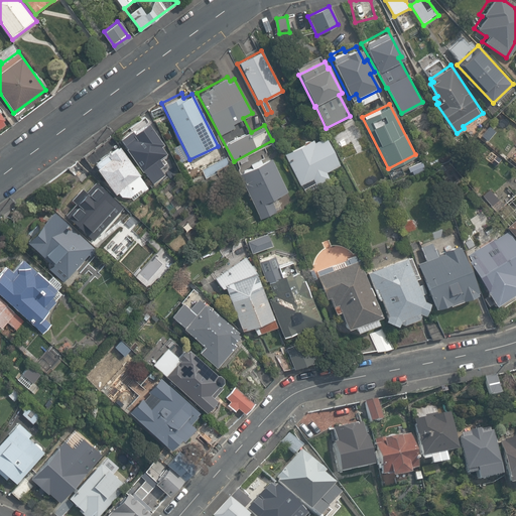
[(163,144),(149,121),(136,131),(133,128),(121,137),(154,184),(170,171),(161,159),(167,154),(161,145),(163,144)]
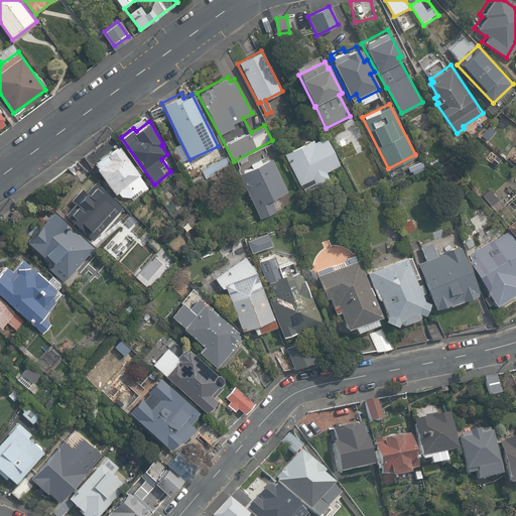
[(312,141),(311,138),(282,153),(302,194),(329,179),(324,170),(338,163),(324,135),(312,141)]
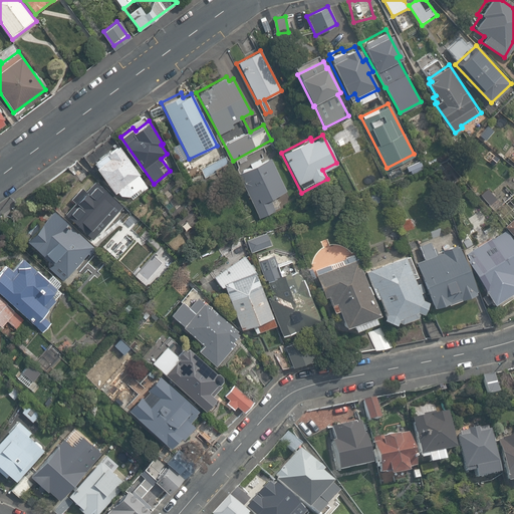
[(151,188),(120,144),(94,164),(116,194),(119,192),(122,196),(133,197),(135,199),(151,188)]
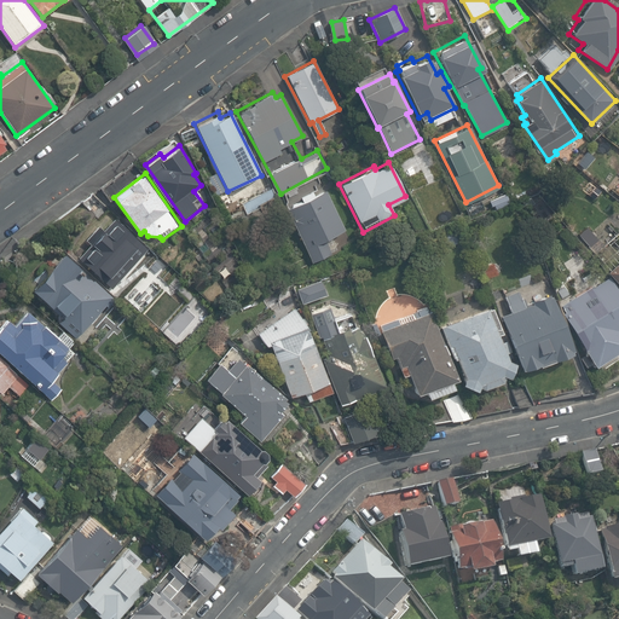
[(343,227),(324,189),(285,208),(312,261),(337,248),(330,233),(343,227)]
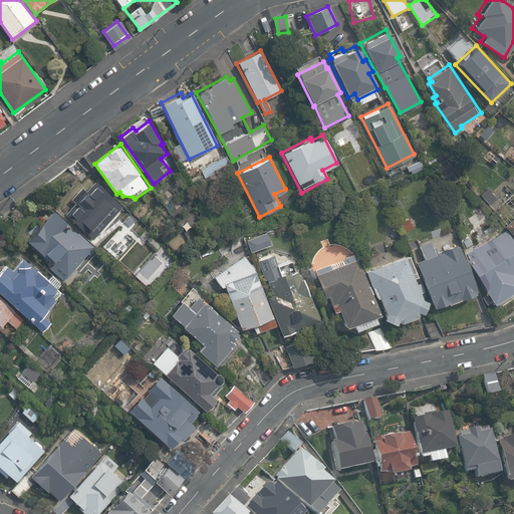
[(122,204),(95,181),(87,189),(83,186),(72,199),(75,202),(65,214),(93,238),(122,204)]
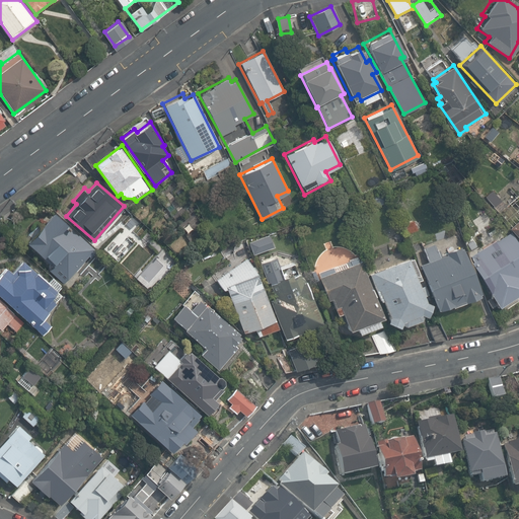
[(96,247),(55,211),(27,242),(50,264),(46,268),(64,284),(96,247)]
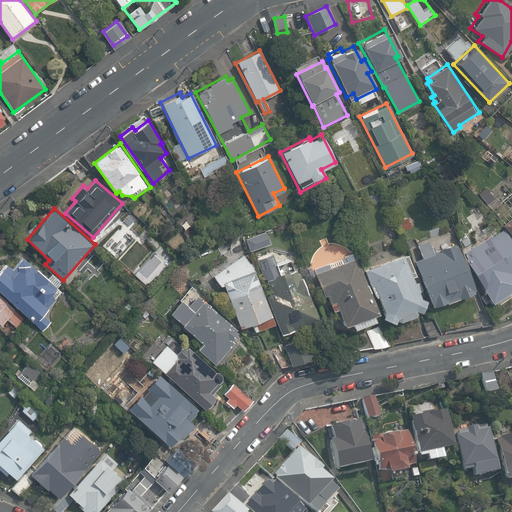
[(511,216),(503,225),(511,234),(511,216)]
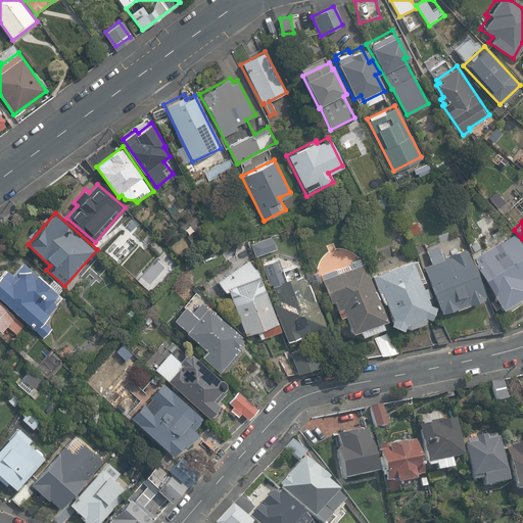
[(522,244),(516,232),(474,257),(505,308),(522,297),(522,244)]
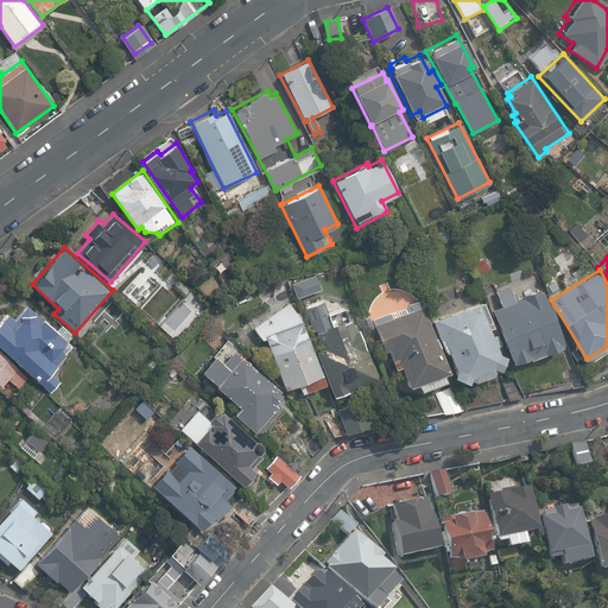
[(526,299),(493,311),(513,366),(568,346),(548,292),(542,293),(540,290),(525,296),(526,299)]
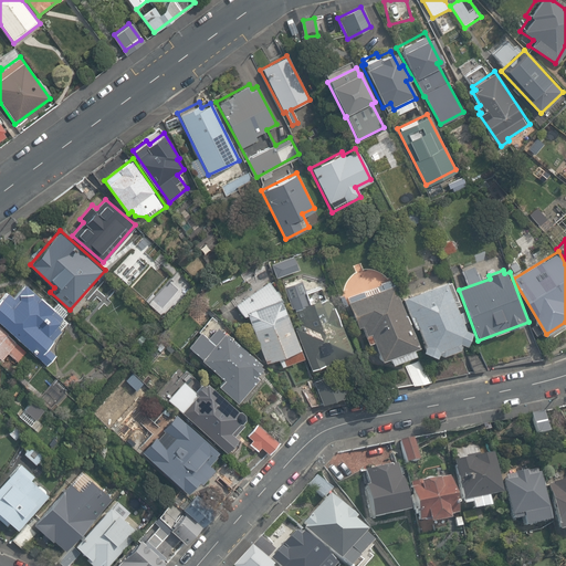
[(419,347),(394,278),(345,295),(357,331),(364,328),(369,344),(375,342),(383,360),(390,358),(394,364),(417,355),(415,348),(419,347)]
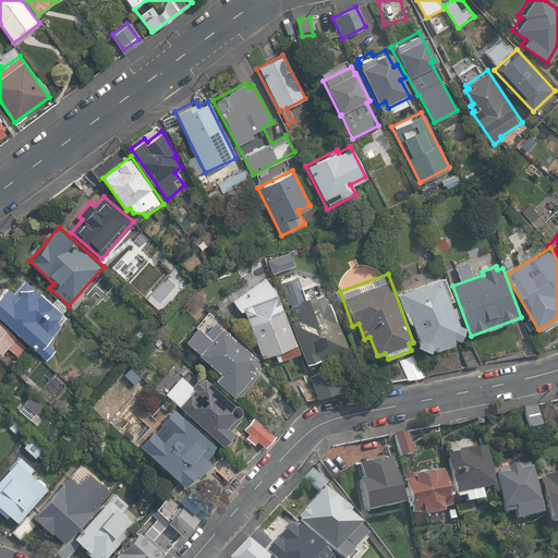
[(446,277),(399,294),(410,324),(413,323),(421,340),(417,347),(432,352),(433,349),(438,351),(455,344),(457,339),(461,341),(468,327),(460,324),(458,317),(462,316),(458,304),(455,306),(452,302),(456,301),(446,277)]
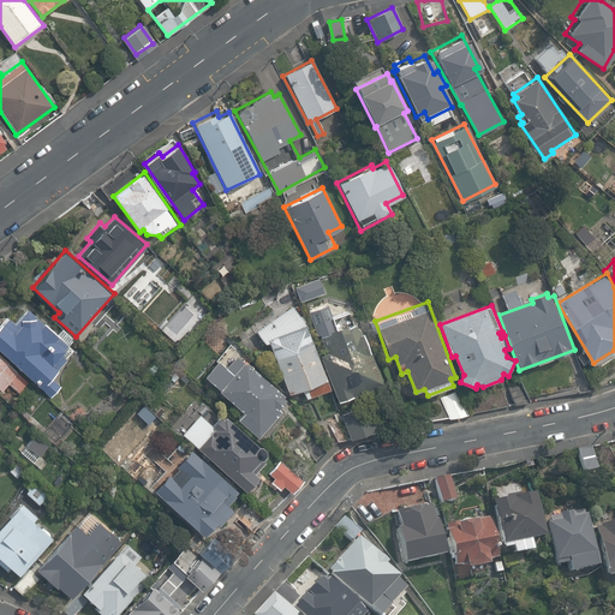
[(75,348),(27,308),(12,322),(5,317),(0,321),(0,350),(52,396),(64,384),(54,376),(75,348)]
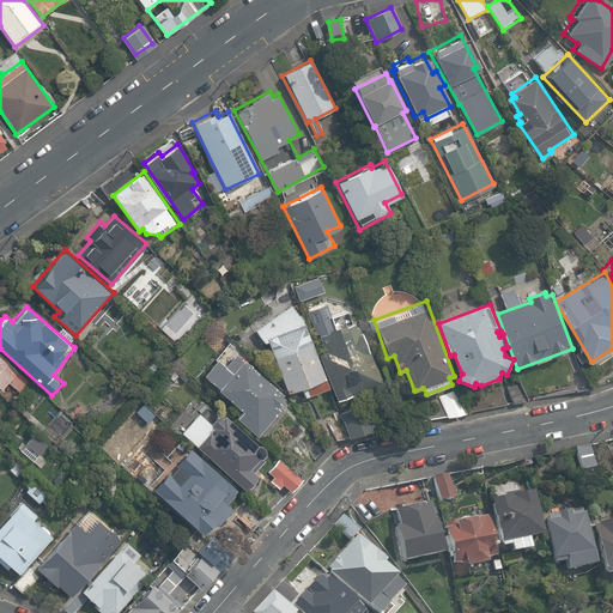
[(307,327),(293,307),(256,332),(266,345),(271,344),(289,393),(303,388),(307,396),(329,388),(307,327)]
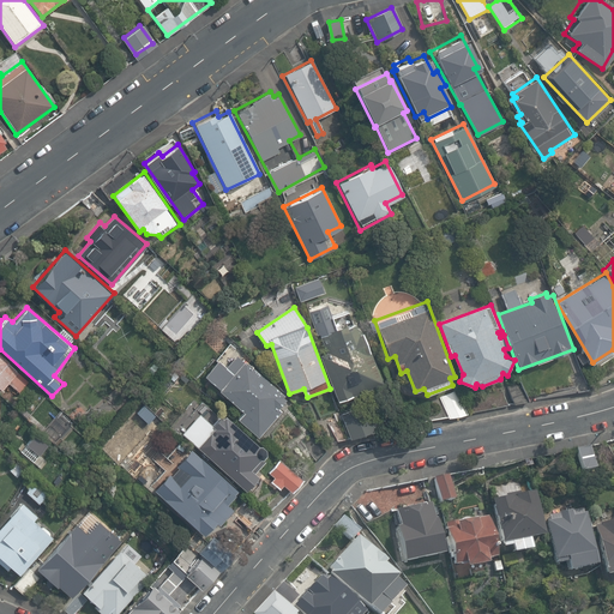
[(319,353),(339,401),(384,381),(354,313),(341,319),(344,326),(320,337),(326,350),(319,353)]
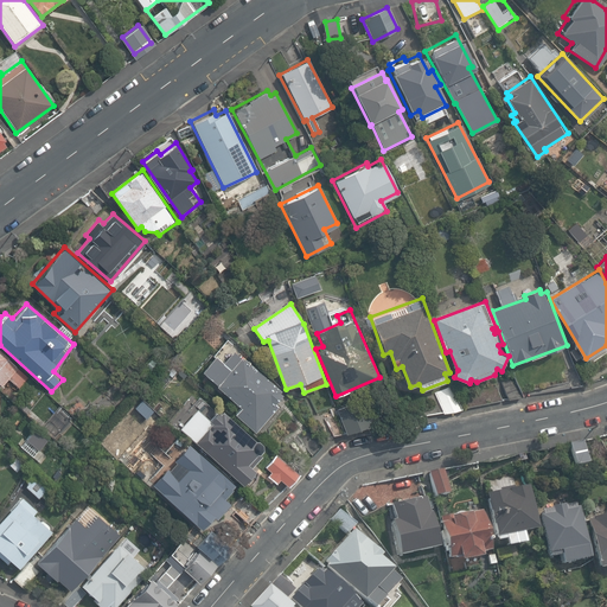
[(27,375),(0,351),(0,385),(10,395),(27,375)]
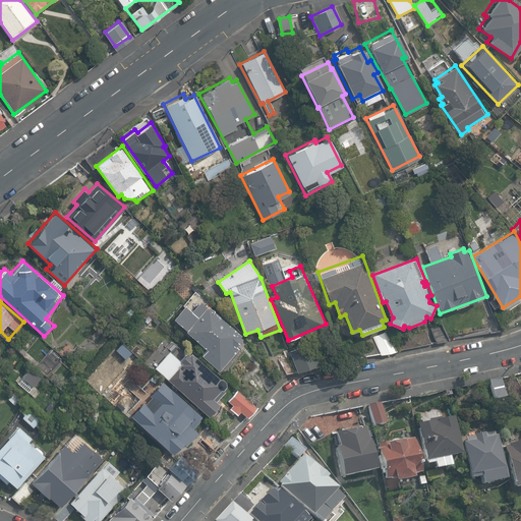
[(192,311),(185,305),(174,319),(187,331),(186,332),(207,349),(201,355),(220,370),(239,349),(236,347),(243,339),(241,337),(242,335),(203,301),(192,311)]
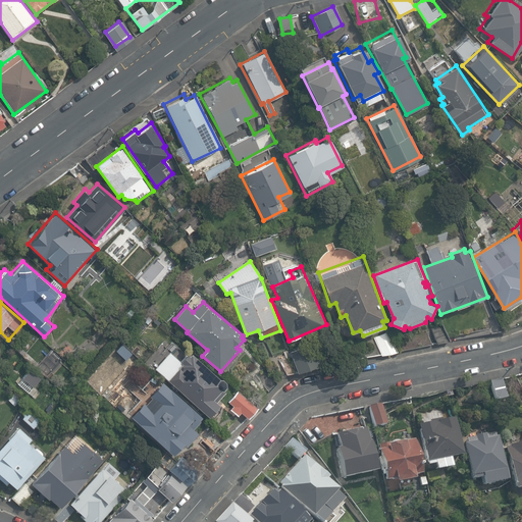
[(309,344),(289,351),(297,371),(317,363),(309,344)]
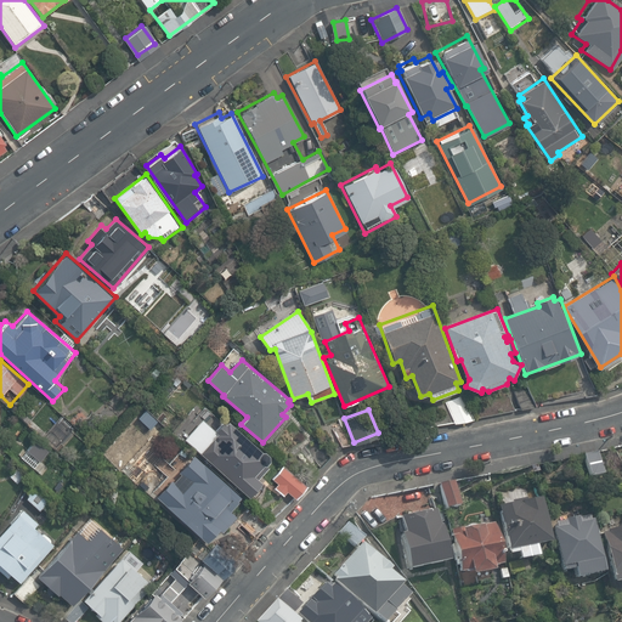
[(205,431),(192,446),(249,497),(263,482),(259,479),(270,468),(265,463),(270,458),(228,422),(225,425),(224,423),(215,433),(218,435),(214,439),(205,431)]
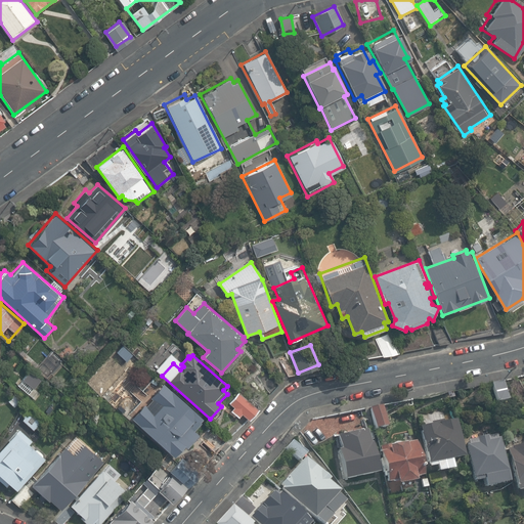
[(32,373),(18,388),(32,399),(37,393),(32,389),(39,380),(32,373)]
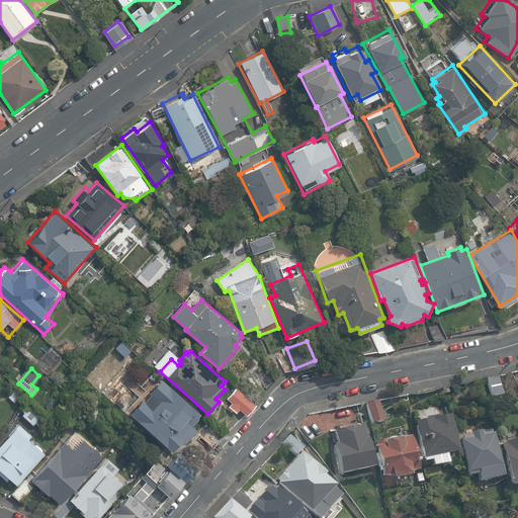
[(500,376),(487,378),(491,398),(504,395),(500,376)]
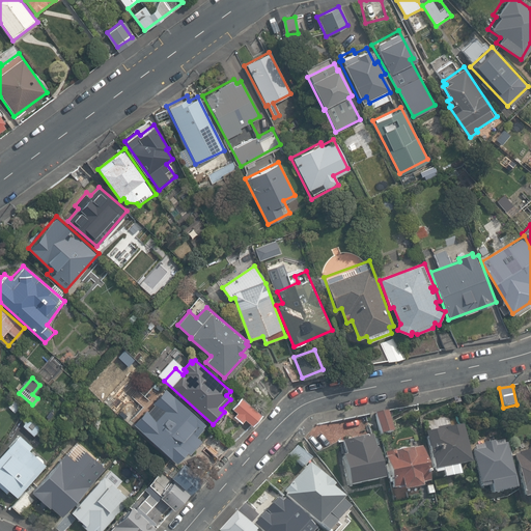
[(205,423),(169,394),(157,409),(160,411),(156,416),(148,411),(138,424),(144,429),(141,432),(177,463),(186,452),(189,455),(201,439),(196,435),(205,423)]
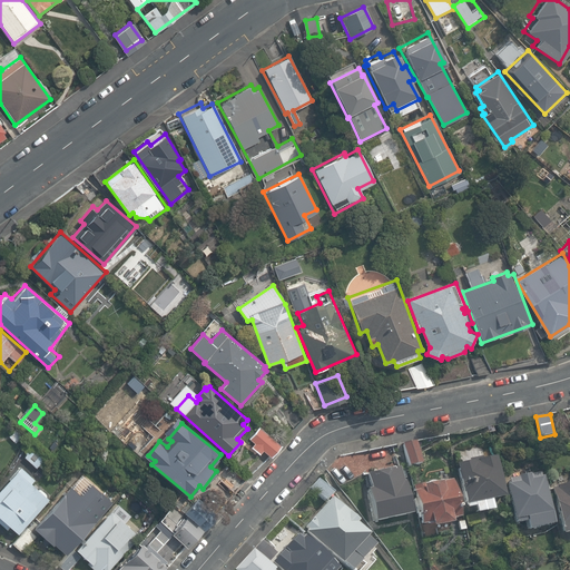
[(258,423),(247,436),(252,440),(248,444),(257,452),(261,448),(267,454),(278,441),(258,423)]
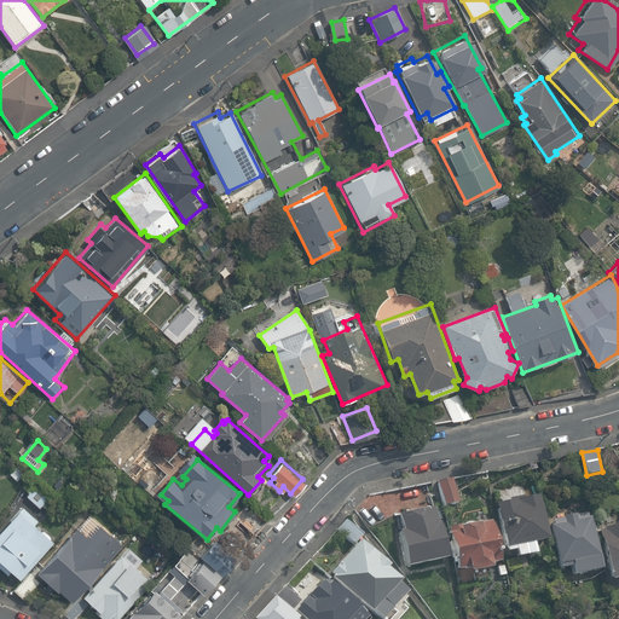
[(438,482),(443,507),(458,503),(453,479),(438,482)]
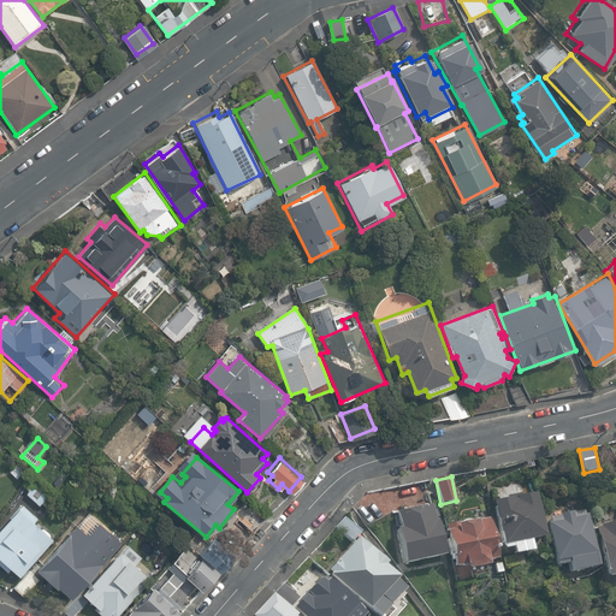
[(533,491),(491,501),(501,544),(543,534),(533,491)]
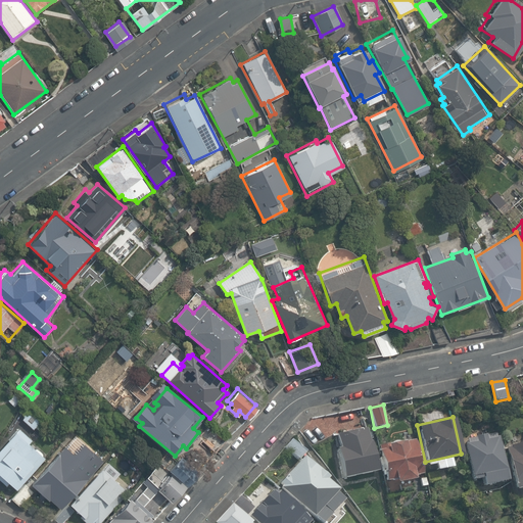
[(374,470),(364,425),(335,431),(338,446),(334,447),(340,477),(374,470)]
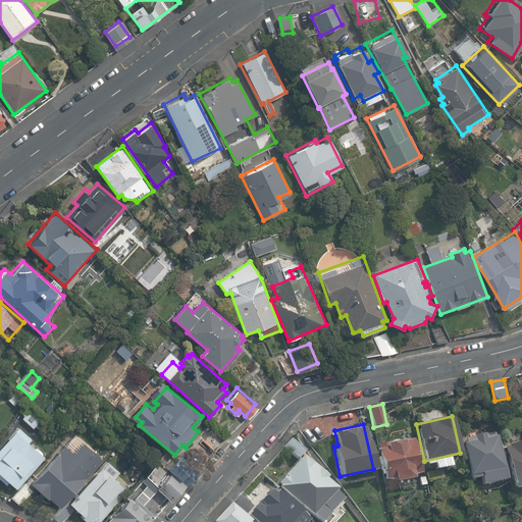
[(19,429),(0,451),(0,474),(17,489),(45,458),(29,444),(32,439),(19,429)]
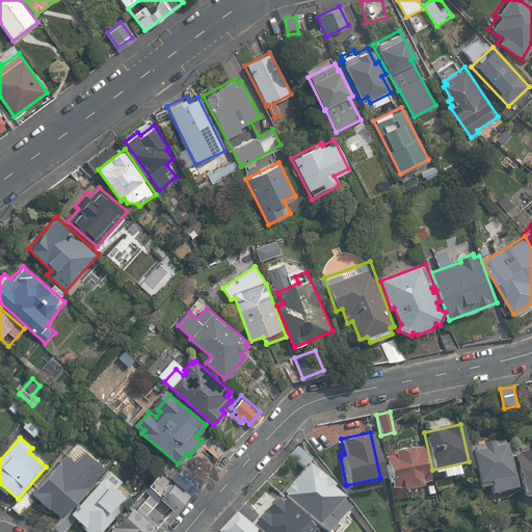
[(474,445),(475,449),(471,450),(479,484),(489,482),(493,494),(517,488),(507,442),(503,443),(502,439),(474,445)]
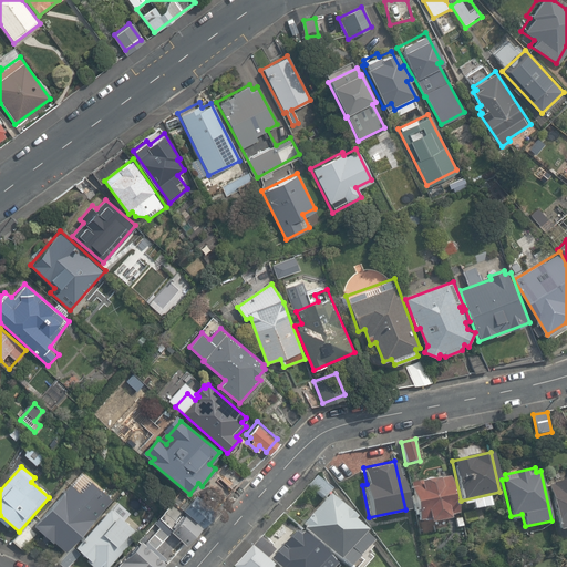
[(454,512),(447,474),(420,480),(421,483),(410,485),(416,518),(429,516),(430,521),(450,517),(449,513),(454,512)]
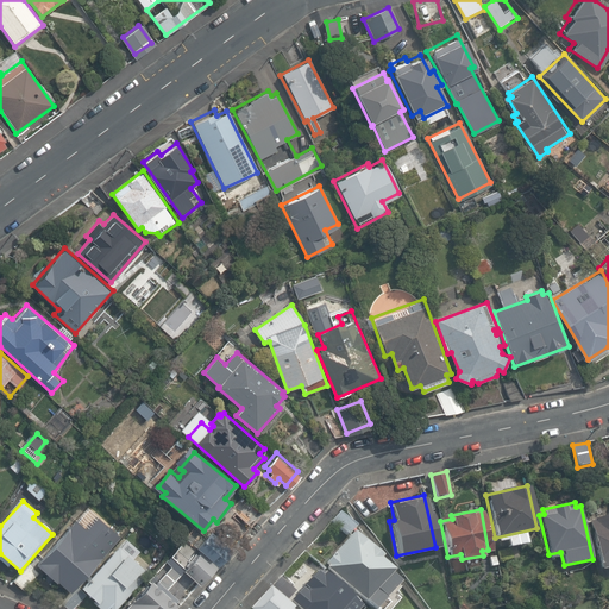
[(600,522),(592,525),(602,572),(608,570),(608,516),(598,519),(600,522)]
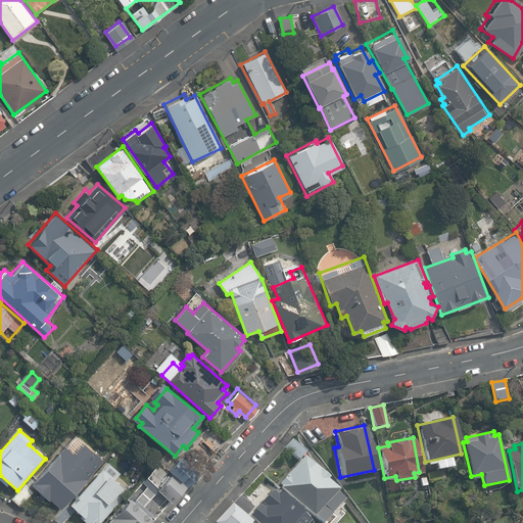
[(65,446),(32,486),(49,502),(50,500),(62,511),(95,472),(93,469),(100,461),(83,445),(75,455),(65,446)]
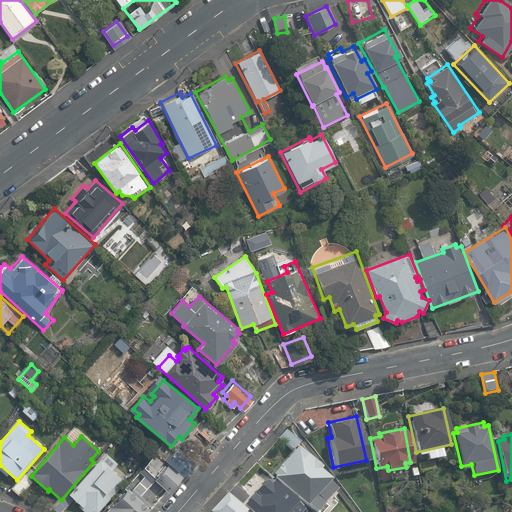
[(318,464),(297,443),(272,470),(274,473),(272,475),(314,511),(332,487),(327,480),(327,476),(318,468),(318,464)]
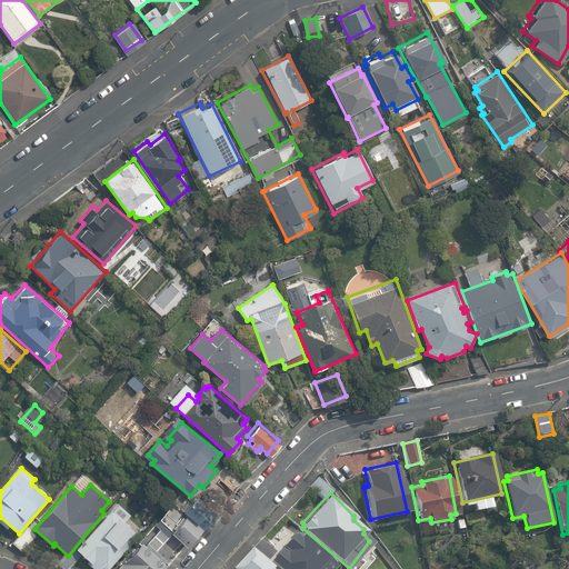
[(111,510),(77,550),(90,562),(88,565),(93,568),(111,568),(140,536),(125,522),(130,516),(119,506),(113,512),(111,510)]
